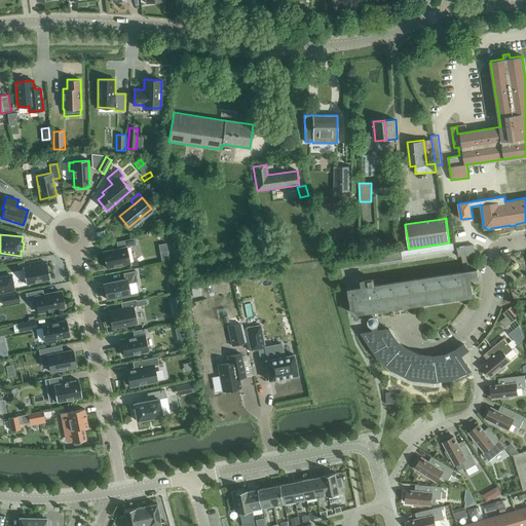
[(103,251),(106,268),(130,263),(126,247),(136,245),(135,238),(116,241),(118,248),(103,251)]
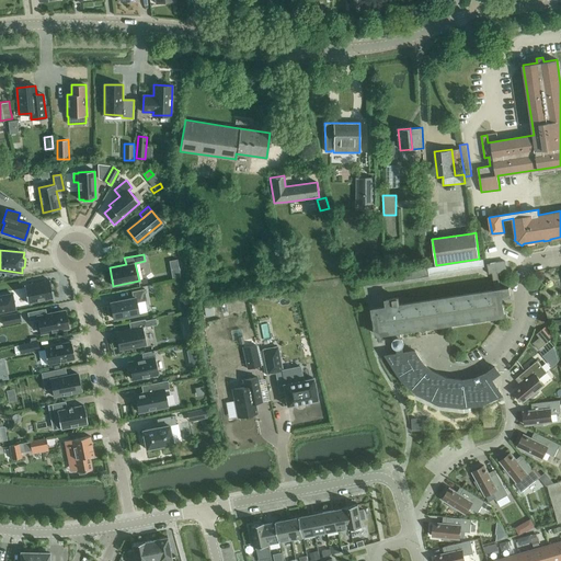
[(483,260),(427,267),(428,267),(428,274),(484,266),(483,260)]
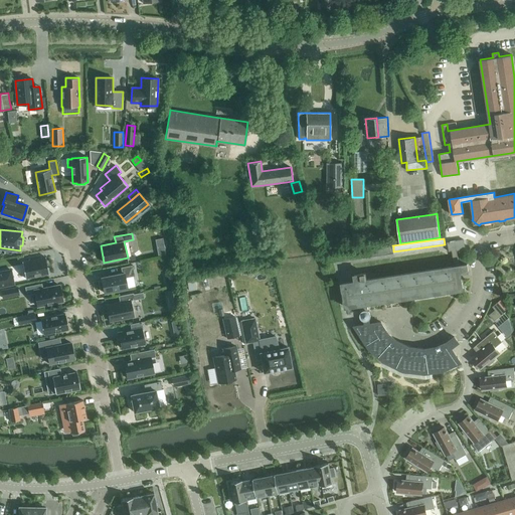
[(451,241),(448,242),(449,250),(449,251),(452,251),(457,250),(465,248),(464,239),(456,241),(451,241)]
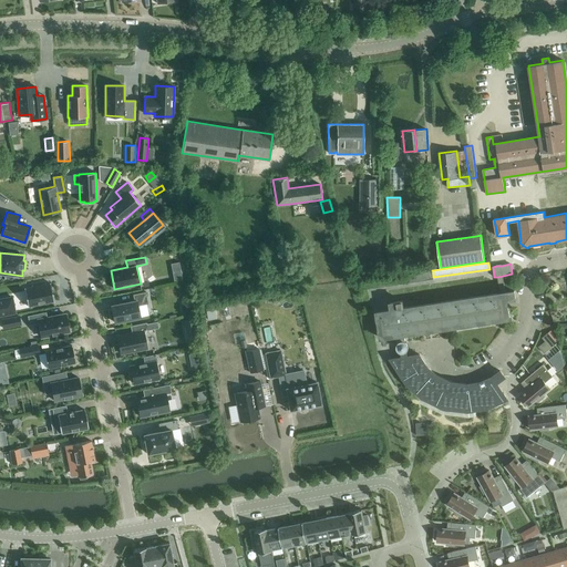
[(50,284),(24,288),(28,307),(54,301),(50,284)]
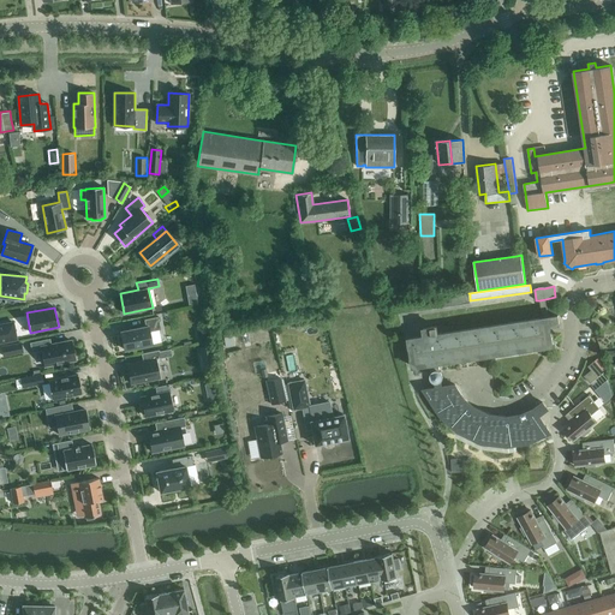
[(124,345),(124,350),(153,344),(149,332),(161,329),(159,316),(144,320),(145,327),(120,332),(121,336),(119,336),(121,346),(124,345)]
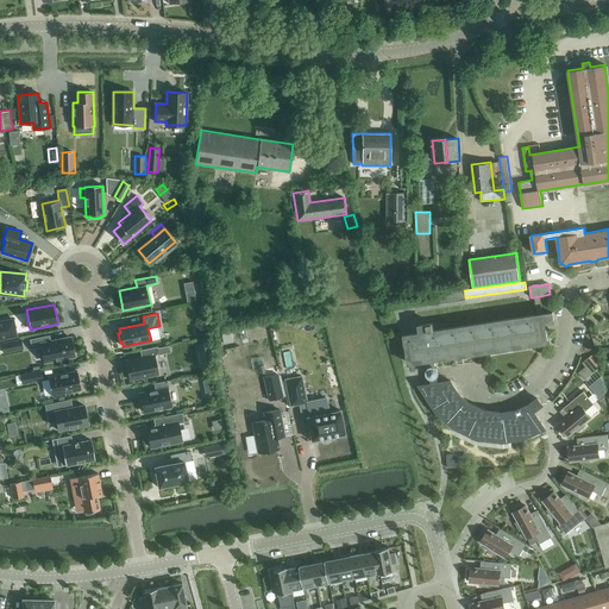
[(553,313),(542,314),(535,315),(433,331),(432,324),(422,325),(419,325),(420,333),(405,336),(406,346),(407,346),(408,356),(407,356),(409,364),(428,360),(429,368),(428,369),(428,370),(428,371),(428,372),(428,375),(429,376),(431,377),(432,384),(420,385),(438,413),(453,427),(477,438),(503,441),(525,438),(545,428),(541,422),(540,422),(534,412),(542,405),(538,399),(529,405),(516,410),(502,413),(485,410),(470,403),(459,394),(451,381),(438,383),(437,376),(437,375),(438,374),(438,371),(438,370),(437,368),(435,366),(434,359),(547,343),(546,334),(544,322),(554,321),(553,313)]
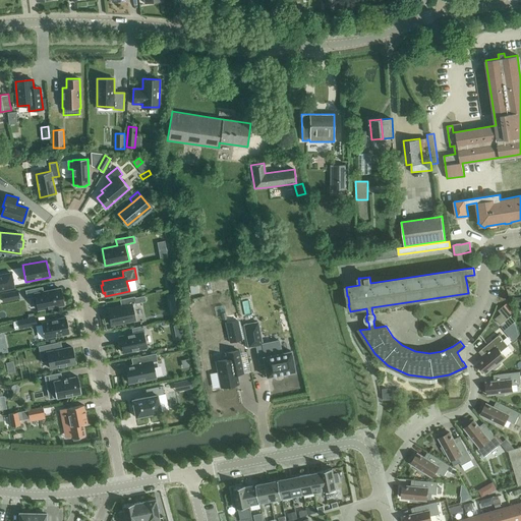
[(0,275),(0,289),(14,287),(11,273),(0,275)]
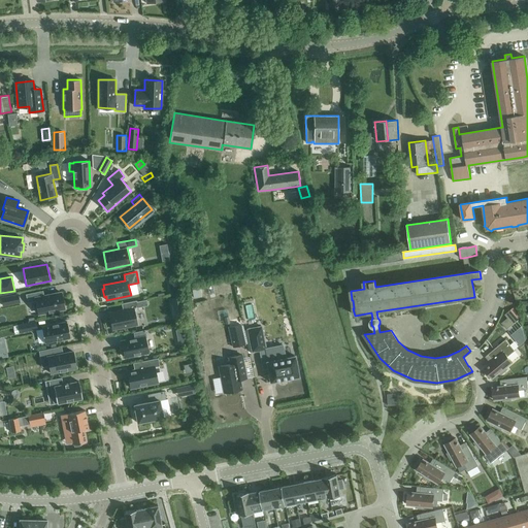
[(198,288),(191,290),(192,293),(193,298),(200,296),(199,291),(198,291),(198,288)]
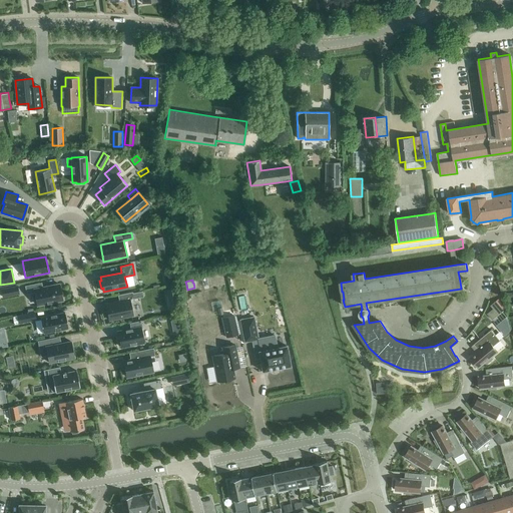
[(38,305),(62,300),(59,284),(42,288),(41,283),(25,286),(28,300),(36,298),(38,305)]
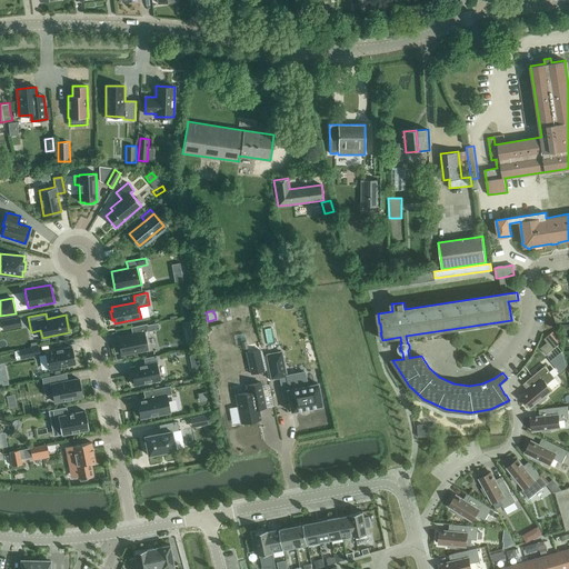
[(3,329),(21,326),(19,317),(1,320),(3,329)]
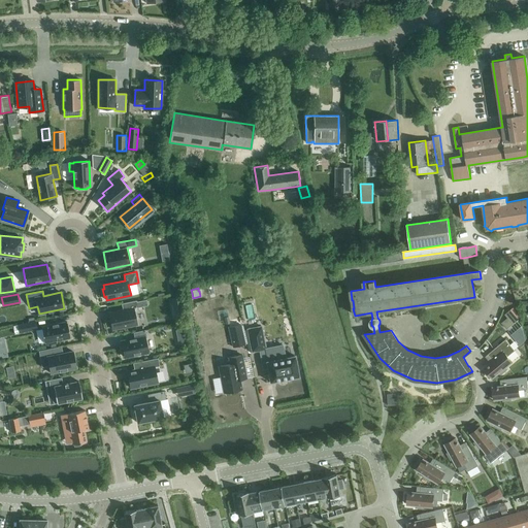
[(123,309),(109,312),(112,329),(137,325),(133,308),(138,307),(144,306),(147,305),(145,300),(137,301),(136,300),(122,303),(123,309)]
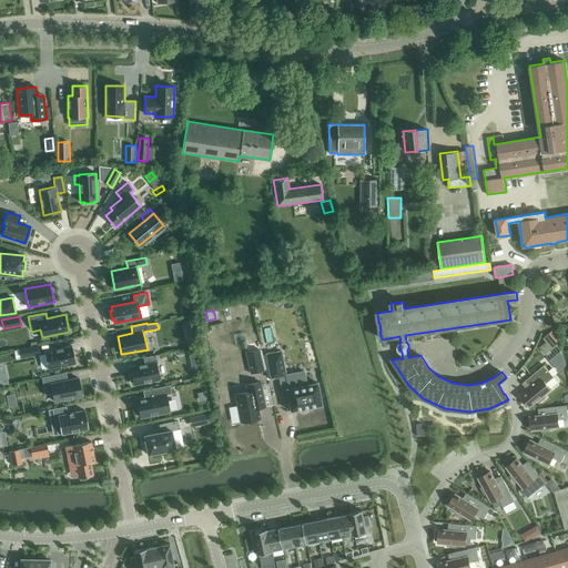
[(195,332),(189,334),(191,346),(198,345),(195,332)]
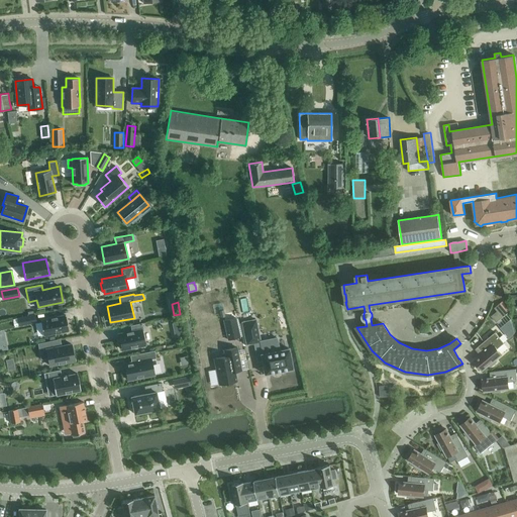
[(491,316),(496,322),(508,312),(500,303),(495,308),(497,311),(491,316)]
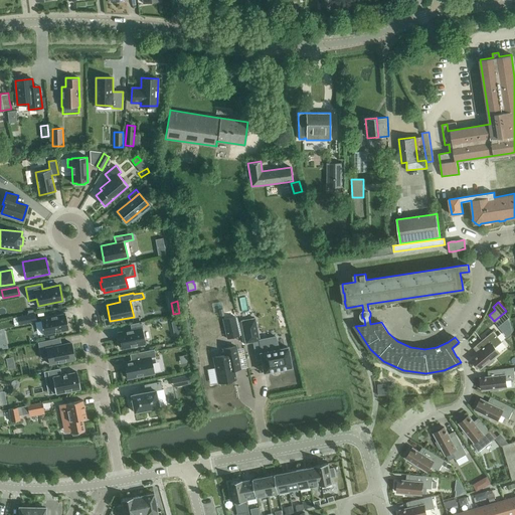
[(20,325),(36,321),(34,313),(18,317),(20,325)]
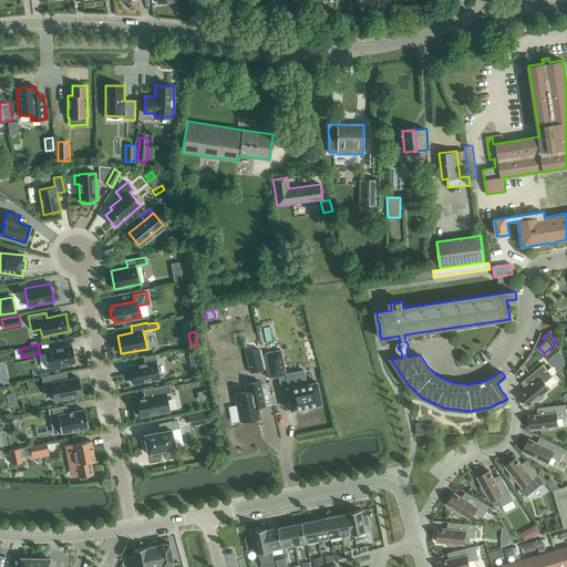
[(48,368),(75,362),(72,346),(44,351),(48,368)]
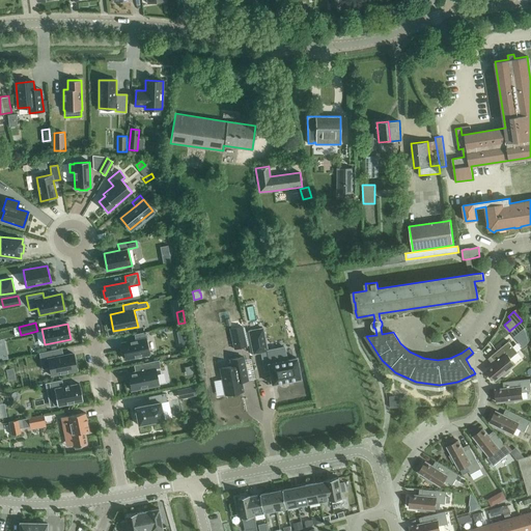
[(242,327),(229,329),(233,348),(246,345),(242,327)]
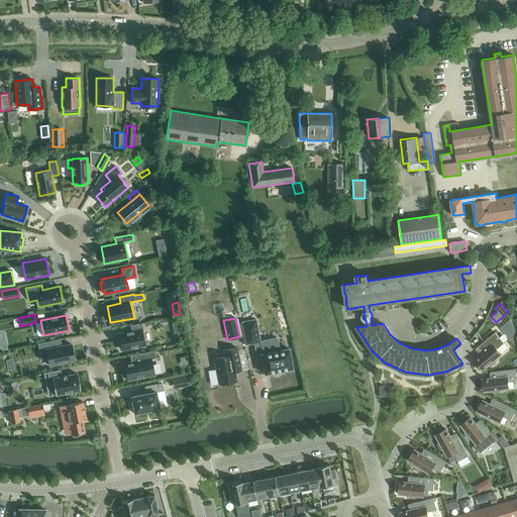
[(511,318),(501,328),(509,337),(514,332),(511,318)]
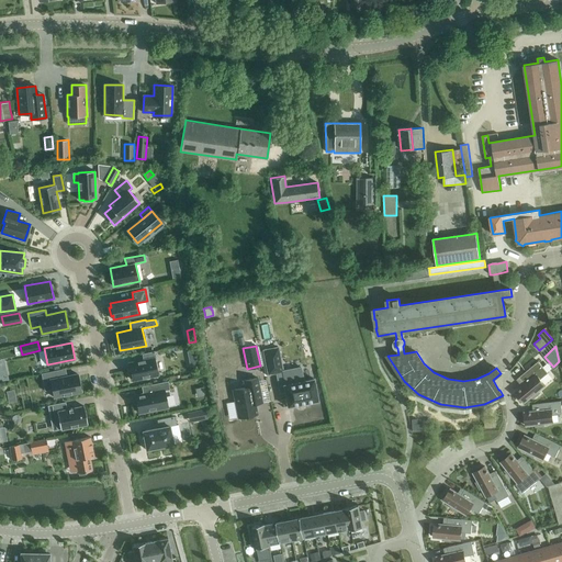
[(263,350),(268,374),(282,371),(278,348),(263,350)]
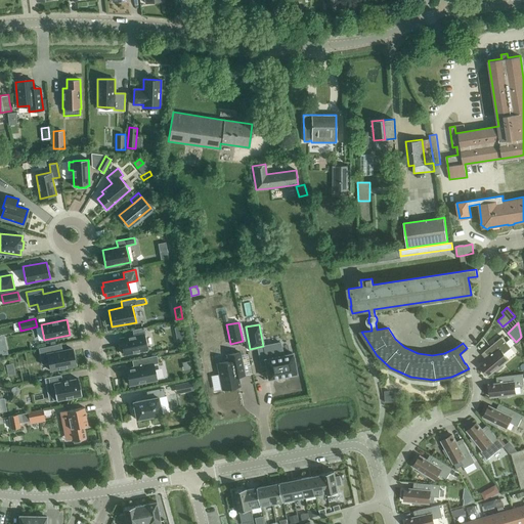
[(124,352),(124,354),(146,350),(143,335),(145,334),(144,328),(132,330),(134,336),(121,339),(122,346),(120,346),(122,353),(124,352)]
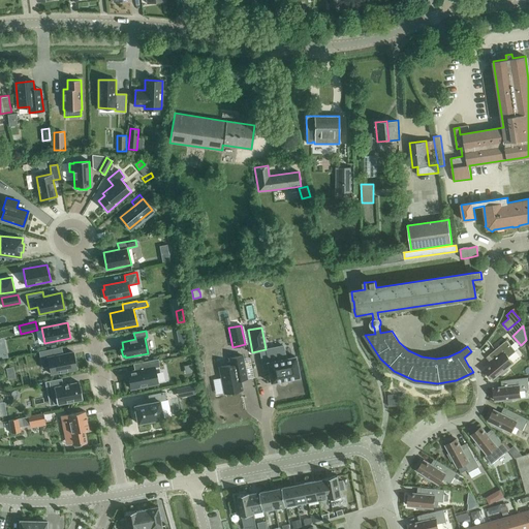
[(509,356),(517,351),(506,340),(487,356),(493,364),(486,369),(488,371),(486,372),(490,378),(492,376),(494,378),(501,373),(502,374),(507,370),(506,368),(514,362),(509,356)]
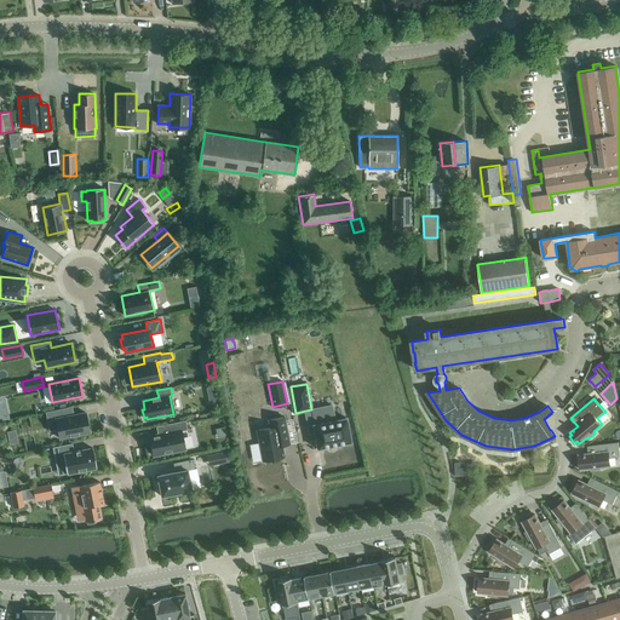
[(59,438),(90,432),(86,413),(68,415),(67,408),(46,412),(47,422),(56,419),(59,438)]
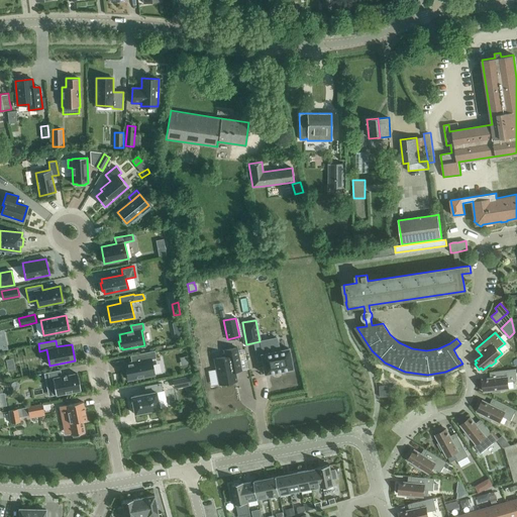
[(237,382),(235,373),(241,372),(237,347),(224,350),(225,356),(214,358),(220,386),(237,382)]
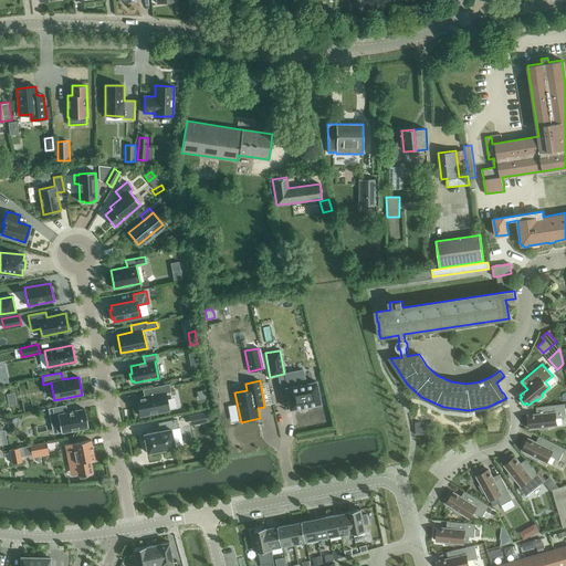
[(289,408),(290,409),(291,409),(301,407),(308,406),(318,404),(321,404),(320,401),(316,383),(316,381),(314,381),(314,383),(305,384),(295,385),(296,386),(286,387),(285,387),(285,389),(286,389),(290,408),(289,408)]
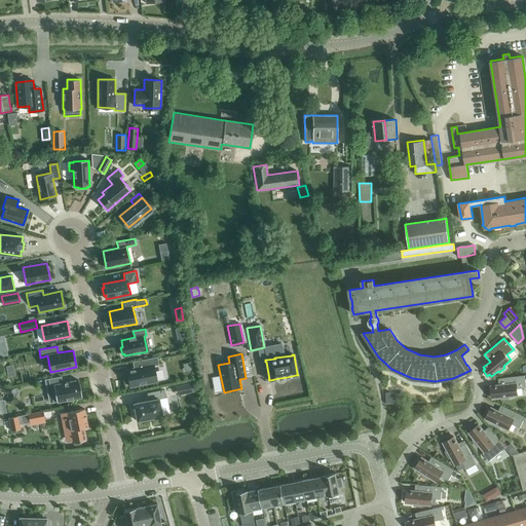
[(143,367),(127,370),(128,378),(127,378),(128,385),(129,384),(130,386),(157,381),(153,365),(158,364),(157,358),(142,360),(143,367)]
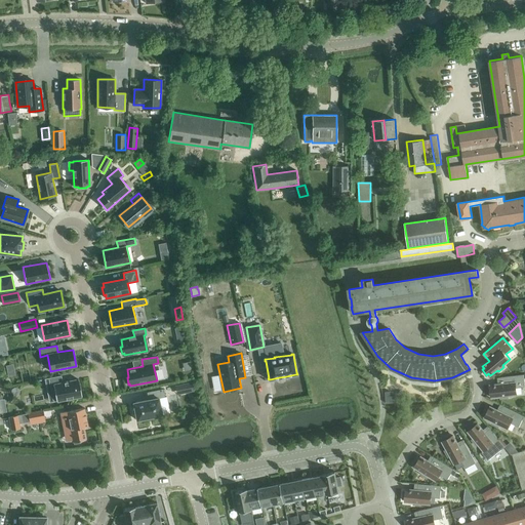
[(498,385),(490,386),(491,397),(500,396),(500,399),(508,398),(508,396),(517,395),(516,388),(524,387),(524,385),(524,374),(498,377),(498,385)]
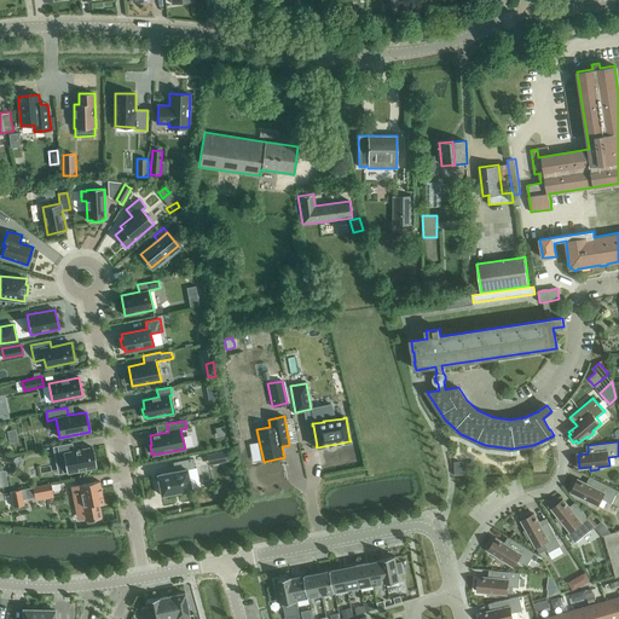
[(67,473),(97,467),(93,447),(74,451),(71,443),(52,446),(56,461),(64,460),(67,473)]
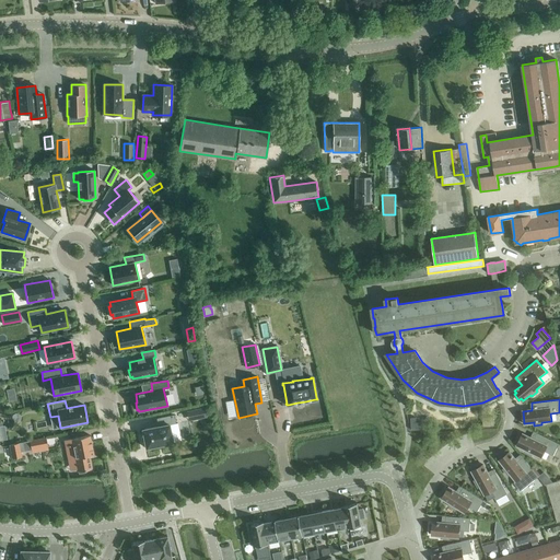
[(187,411),(189,420),(207,417),(205,408),(187,411)]
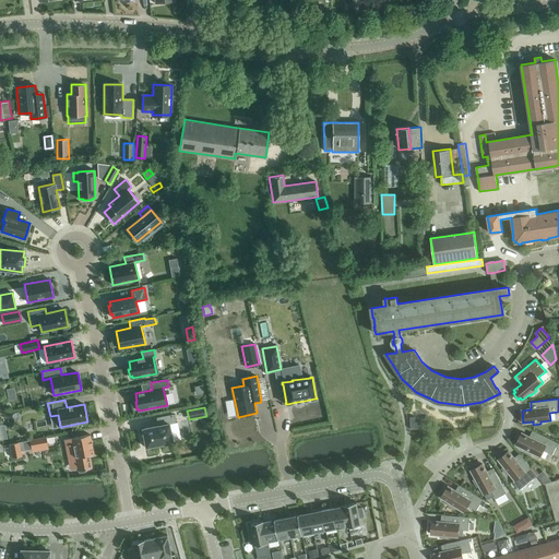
[(158,426),(142,429),(143,435),(141,435),(142,442),(144,441),(145,448),(173,442),(169,424),(175,423),(174,414),(156,417),(158,426)]
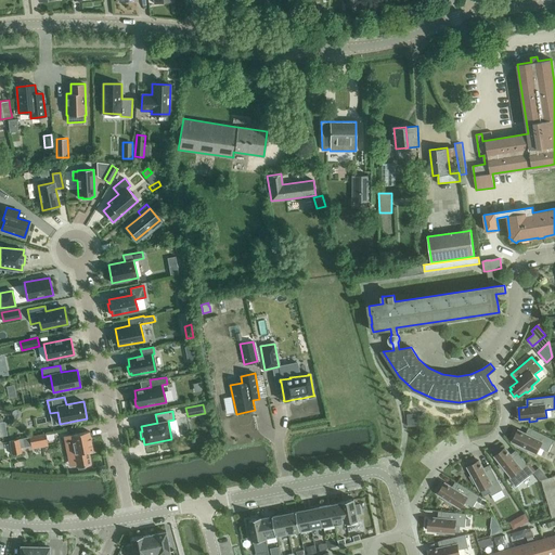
[(520,448),(527,451),(528,449),(537,453),(540,447),(549,451),(554,439),(529,427),(526,434),(518,429),(517,433),(515,431),(512,438),(514,439),(513,441),(521,446),(520,448)]
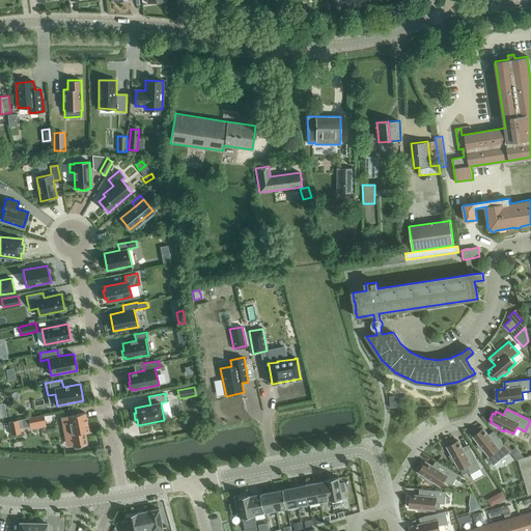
[(89,430),(85,413),(61,418),(64,436),(72,435),(74,447),(75,447),(75,448),(81,447),(81,445),(87,444),(84,431),(89,430)]
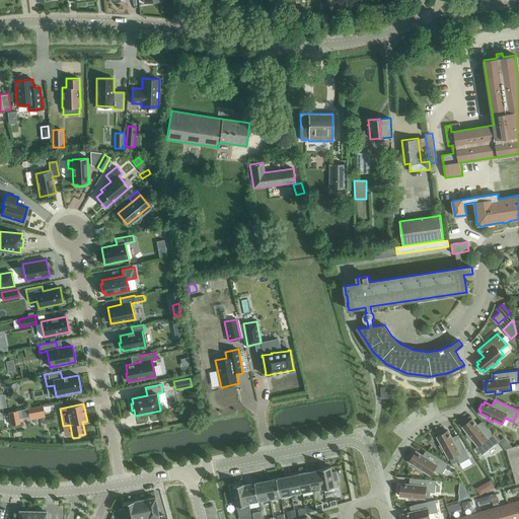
[(29,417),(45,414),(43,405),(27,409),(29,417)]
